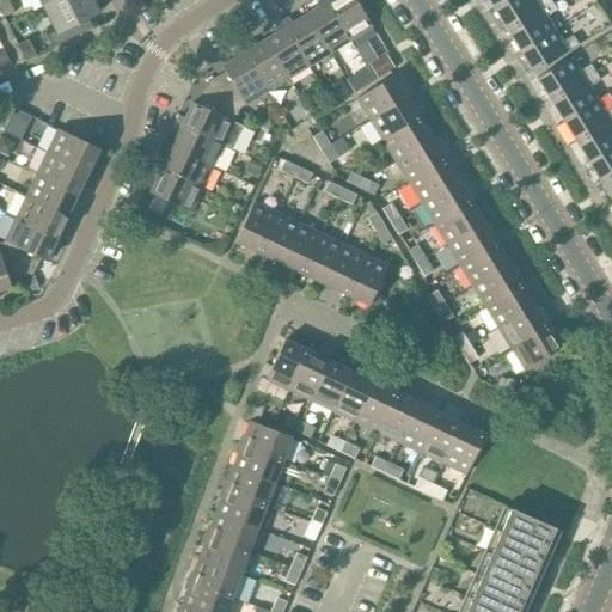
[(8,0),(0,0),(0,10),(4,18),(14,12),(8,0)]
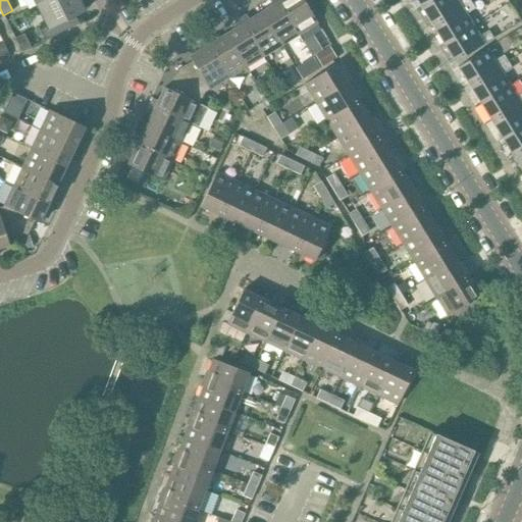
[(77,0),(50,0),(38,6),(48,27),(40,31),(45,41),(79,23),(74,15),(84,10),(77,0)]
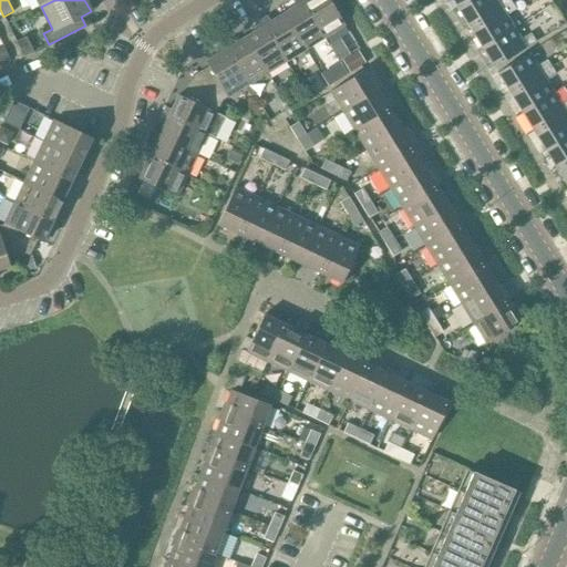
[(306,50),(325,38),(301,0),(295,0),(294,1),(297,6),(284,13),(306,50)]
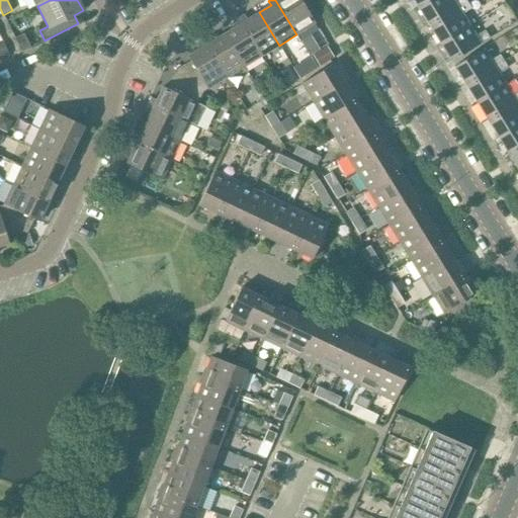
[(275,0),(296,34),(315,23),(316,23),(300,0),(275,0)]
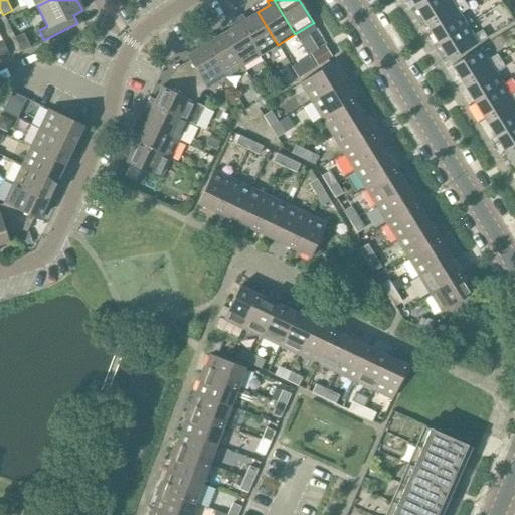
[(427,0),(416,8),(426,25),(465,2),(463,0),(453,0),(452,1),(451,0),(427,0)]
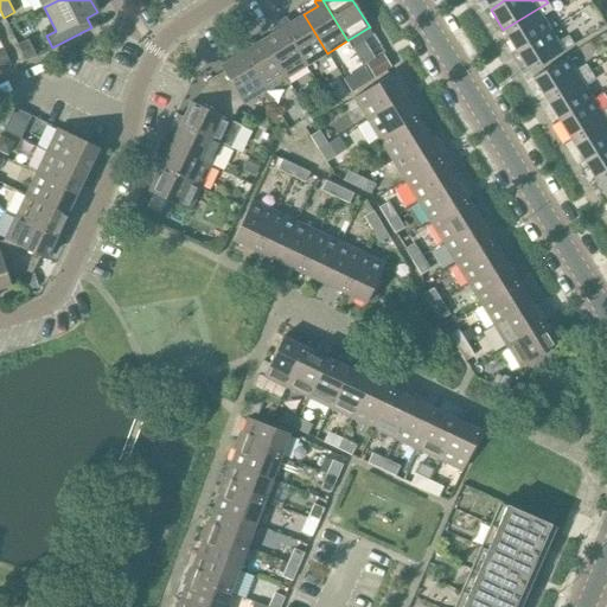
[(503,30),(516,50),(550,30),(542,17),(551,10),(548,2),(503,30)]
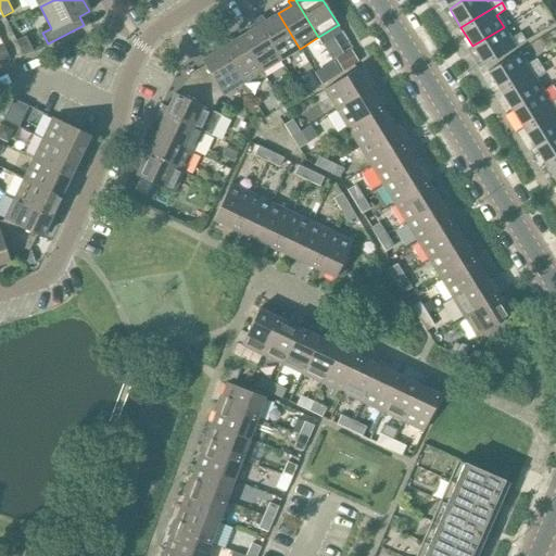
[(281,60),(300,49),(278,13),(265,22),(263,16),(256,21),(281,60)]
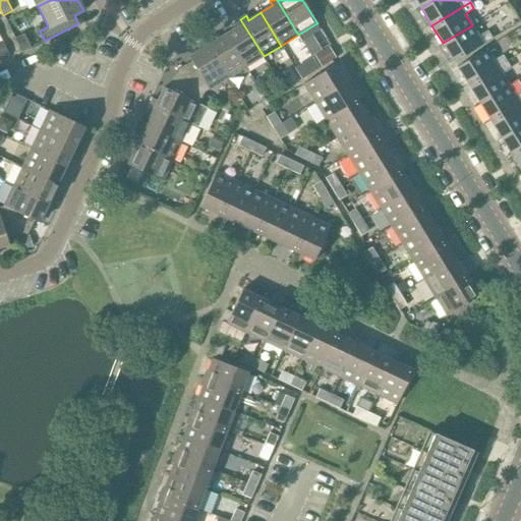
[(245,67),(264,56),(240,19),(234,22),(237,27),(225,35),(245,67)]
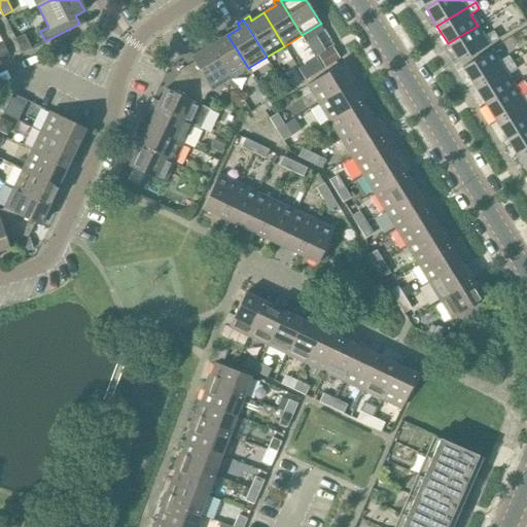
[(448,43),(459,63),(498,39),(493,31),(485,37),(478,26),(448,43)]
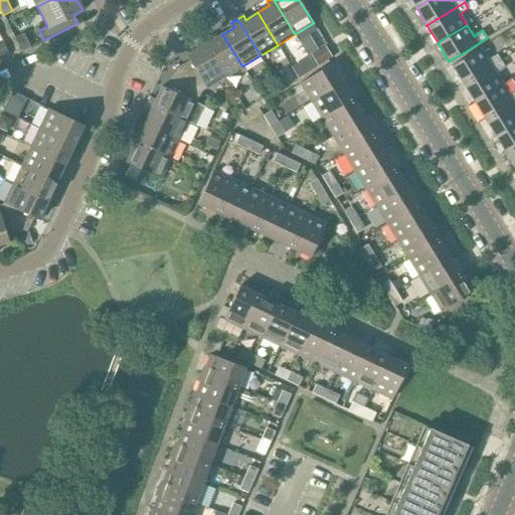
[(30,47),(23,33),(15,37),(22,51),(30,47)]
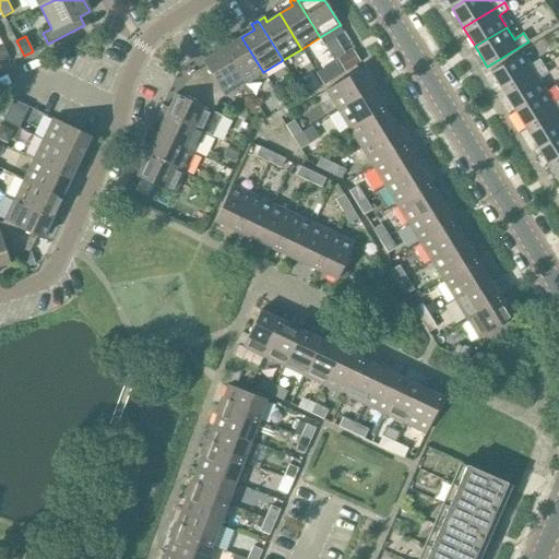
[(245,84),(263,72),(241,37),(229,45),(226,40),(219,44),(245,84)]
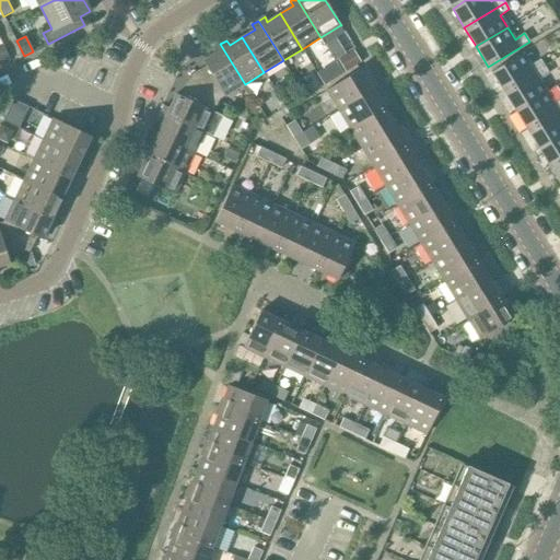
[(188,80),(220,100),(245,84),(220,44),(213,48),(217,53),(202,61),(206,66),(191,74),(188,80)]
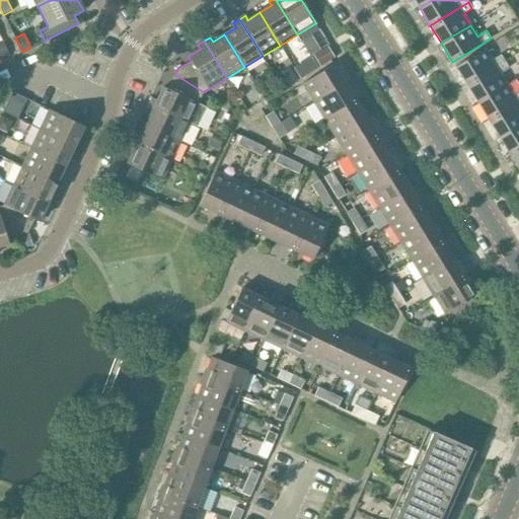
[(2,43),(0,44),(0,60),(8,56),(2,43)]
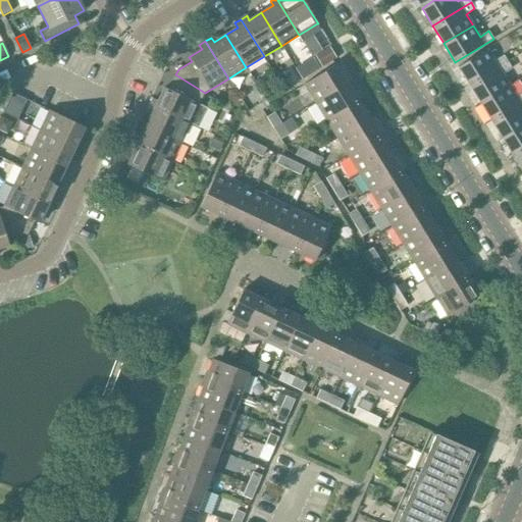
[(469,85),(508,62),(504,55),(494,61),(487,49),(458,67),(469,85)]
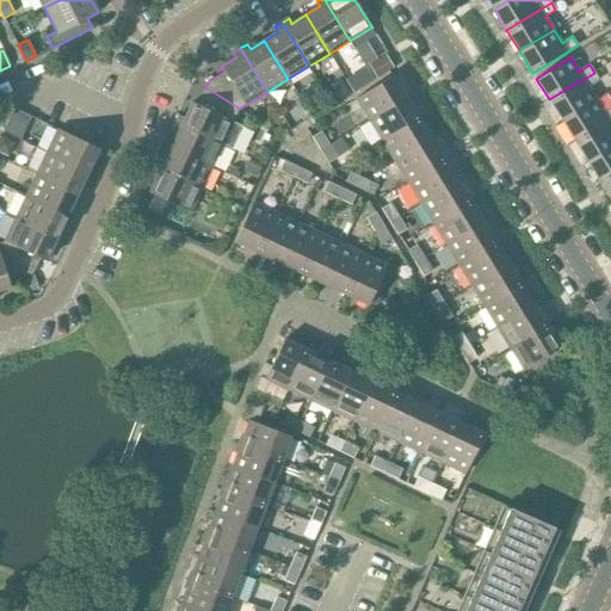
[(549,99),(562,121),(597,99),(588,86),(599,80),(594,73),(549,99)]
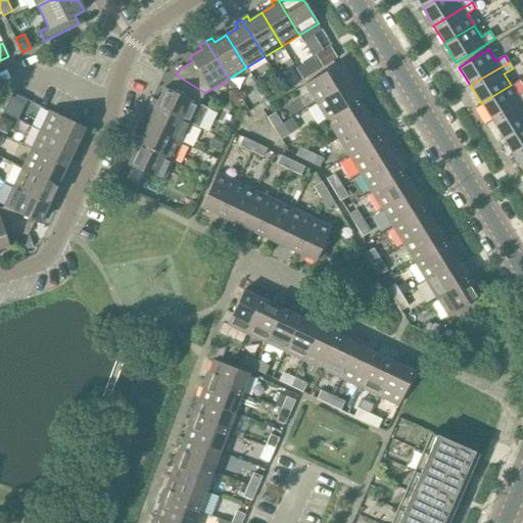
[(316,103),(348,83),(337,64),(304,85),(316,103)]
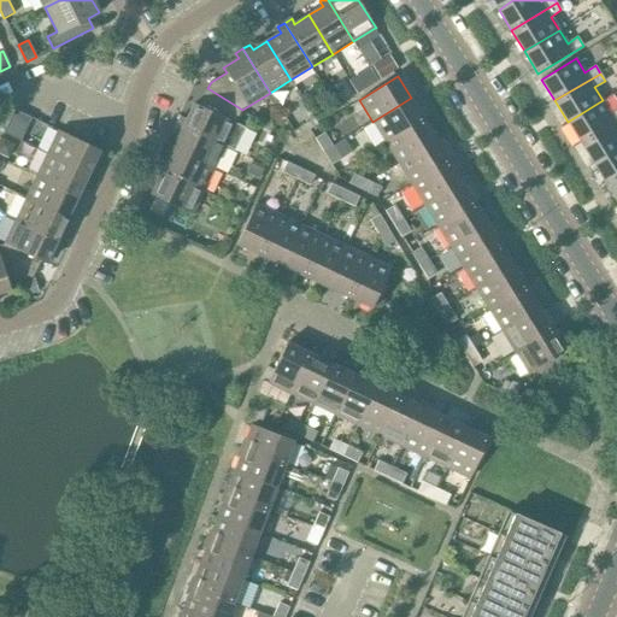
[(181,117),(177,124),(224,146),(235,151),(246,128),(236,123),(242,110),(207,88),(200,106),(194,104),(187,119),(181,117)]
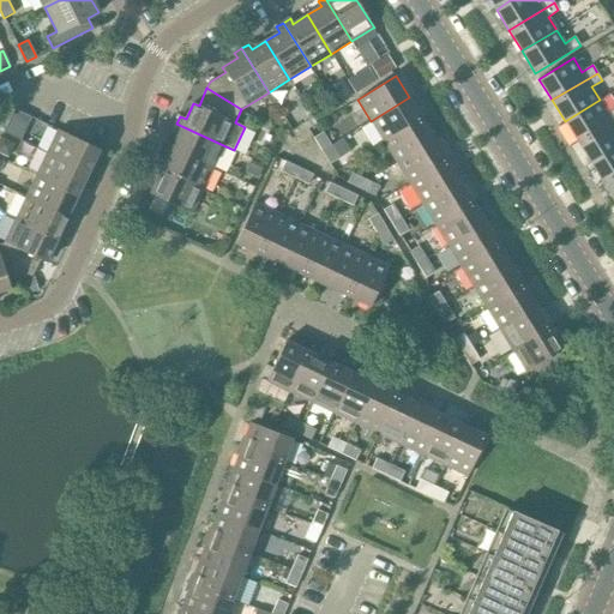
[(421,119),(409,97),(371,121),(384,142),(421,119)]
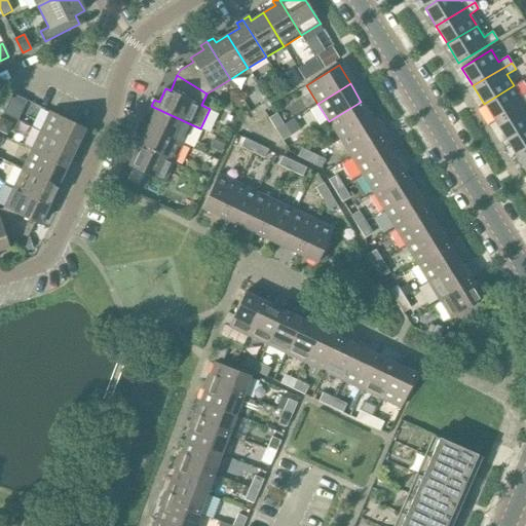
[(484,104),(495,121),(525,102),(525,94),(521,97),(514,85),(484,104)]
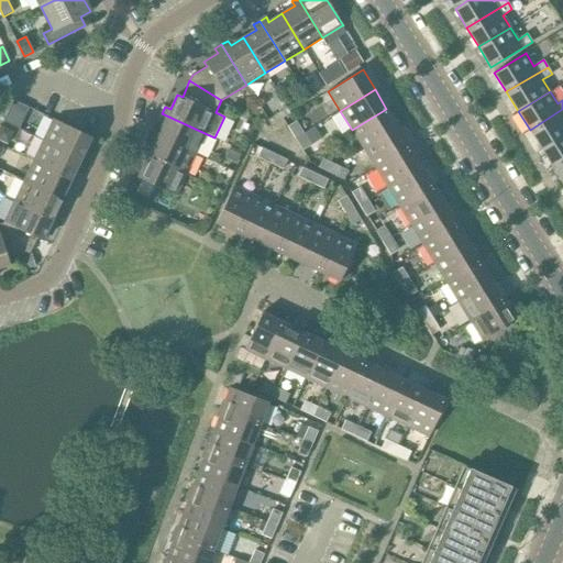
[(13,100),(3,121),(19,129),(29,107),(13,100)]
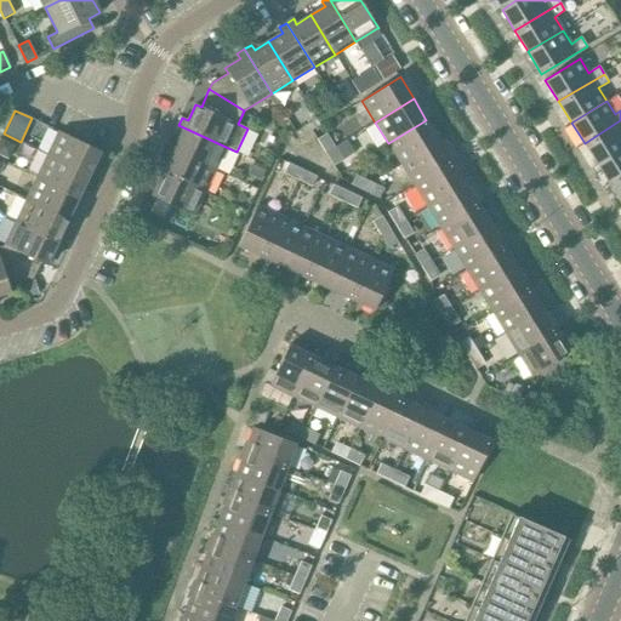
[(402,164),(439,141),(426,120),(388,143),(402,164)]
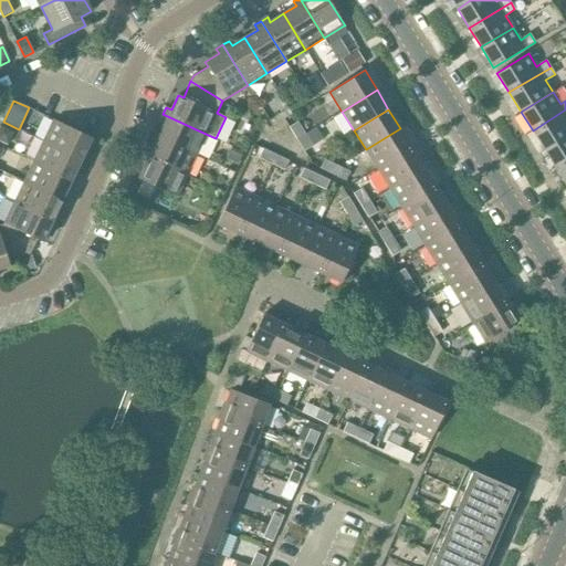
[(565,109),(533,130),(545,150),(565,137),(565,109)]
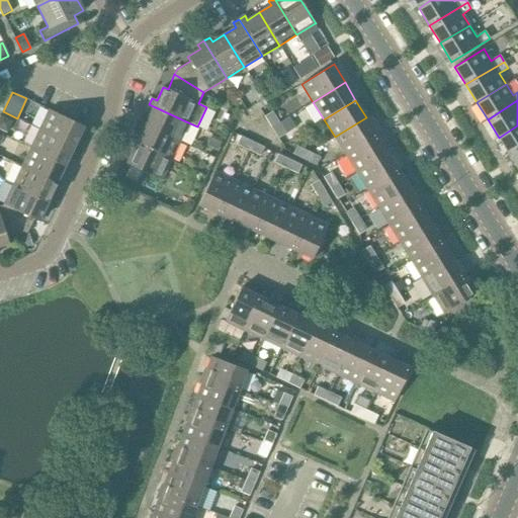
[(180,142),(188,122),(149,104),(146,110),(151,112),(145,124),(180,142)]
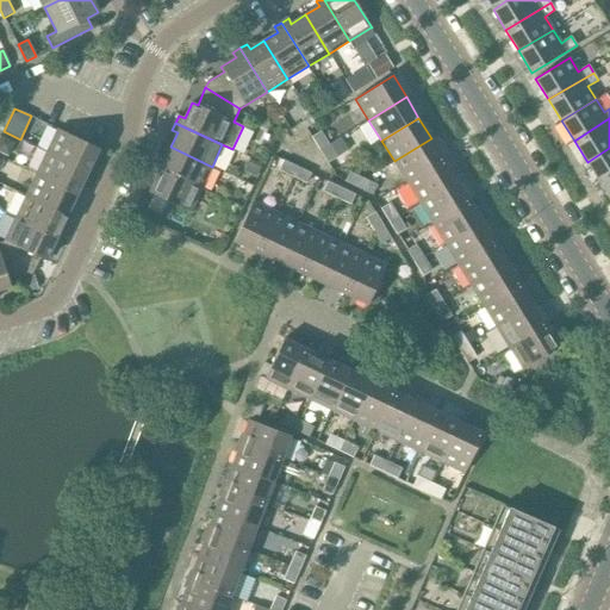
[(47,151),(88,172),(94,160),(99,162),(105,151),(57,129),(47,151)]
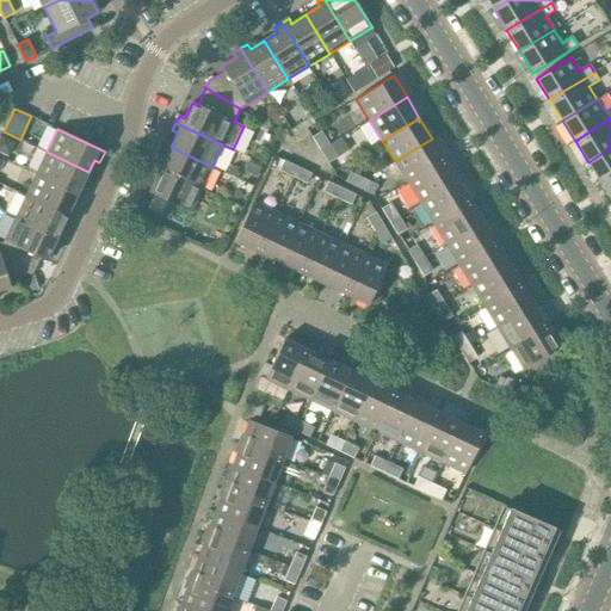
[(320,150),(329,144),(321,133),(313,137),(320,150)]
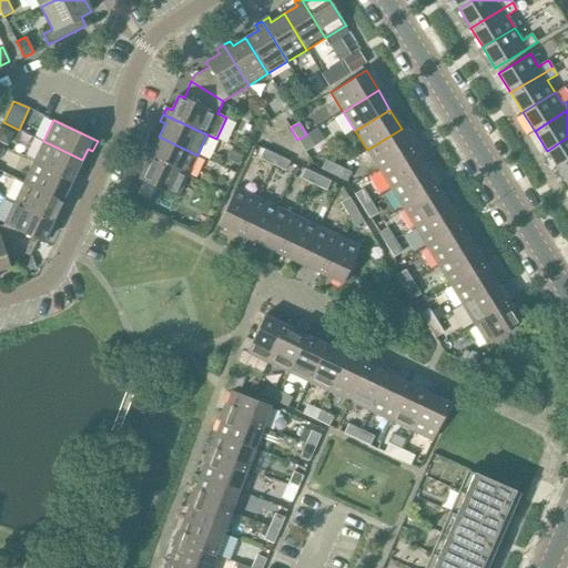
[(1,128),(0,129),(0,142),(8,145),(13,134),(1,128)]
